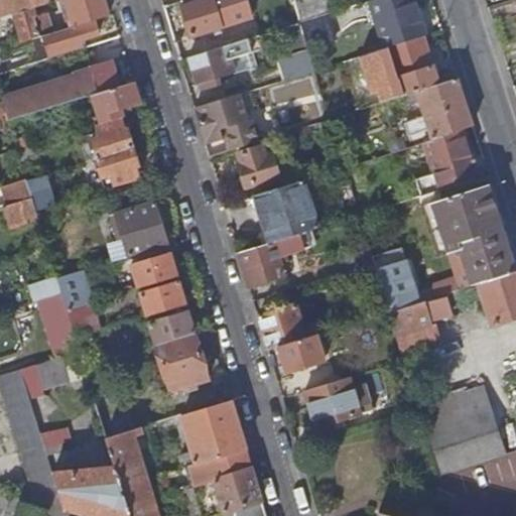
[(0,0),(0,14),(1,14),(13,11),(15,17),(23,42),(40,37),(34,17),(31,5),(45,1),(45,0),(0,0)]
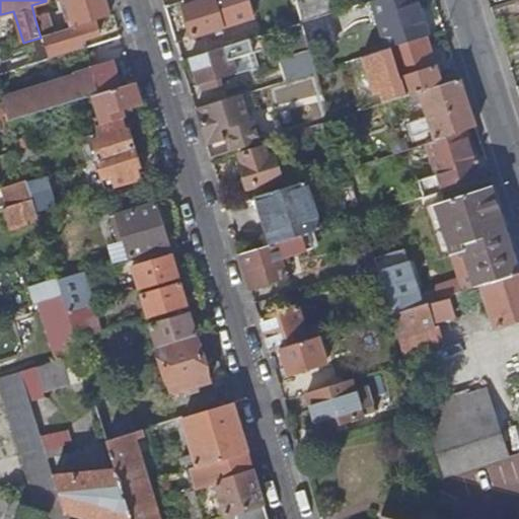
[(109,16),(103,0),(55,0),(59,10),(67,11),(72,27),(94,21),(109,16)]
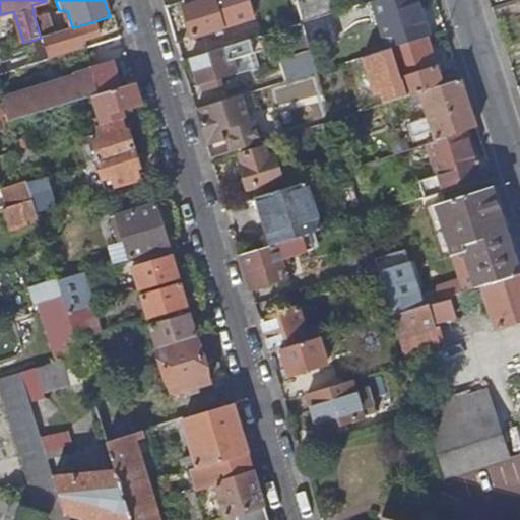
[(222,27),(212,0),(204,0),(182,7),(191,37),(213,29),(214,35),(221,33),(220,27),(222,27)]
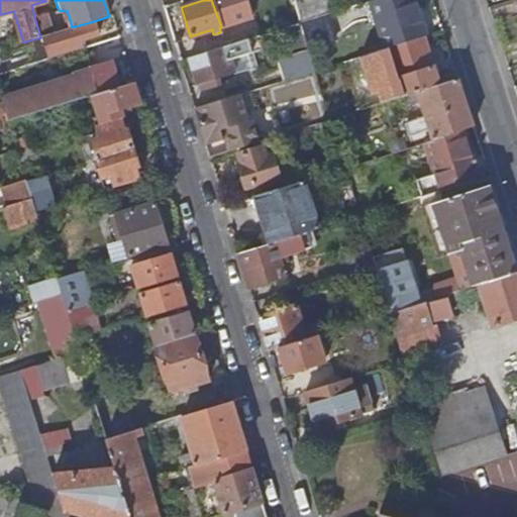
[(370,0),(363,3),(370,23),(376,22),(370,0)]
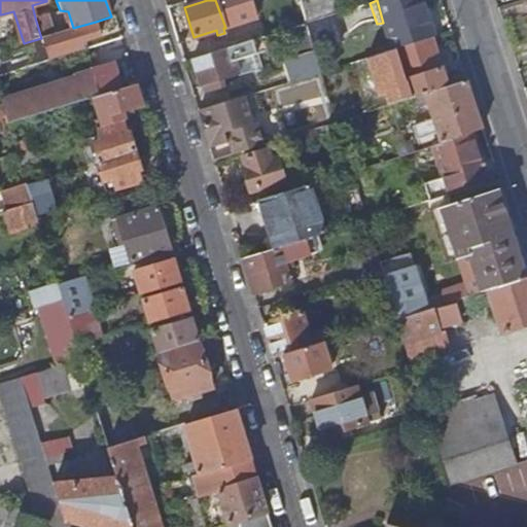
[(422,0),(378,0),(377,0),(383,23),(392,49),(431,37),(433,36),(422,0)]
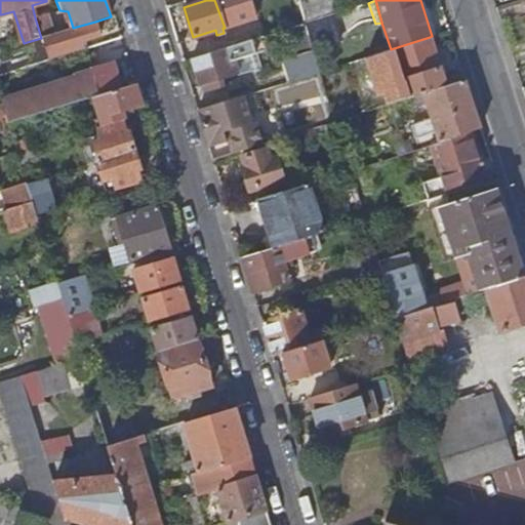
[(230,26),(235,44),(264,36),(259,21),(266,19),(263,9),(240,16),(242,22),(230,26)]
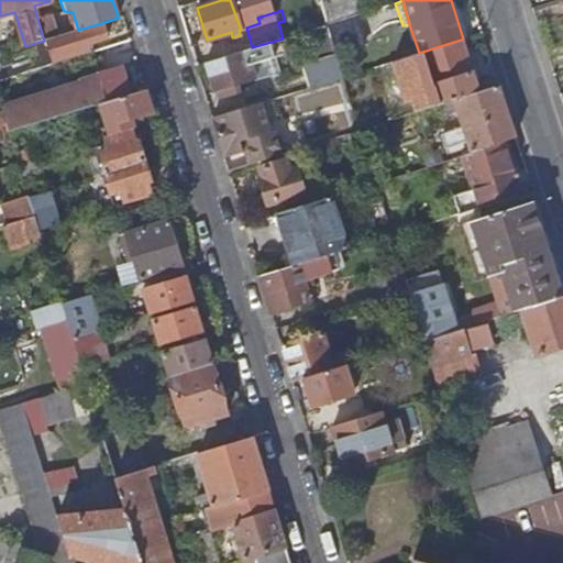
[(14,12),(1,15),(3,22),(17,19),(14,12)]
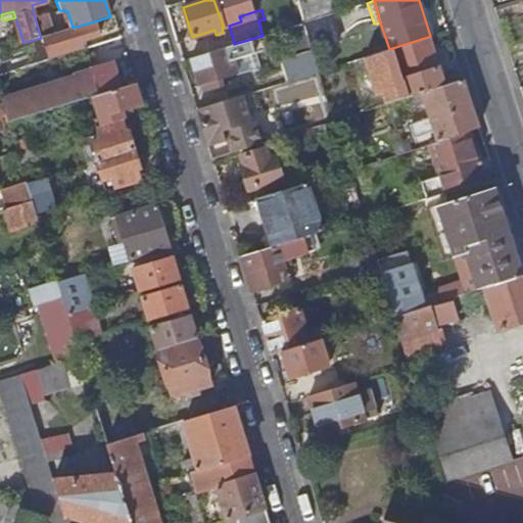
[(45,36),(54,34),(48,13),(35,17),(41,38),(45,36)]
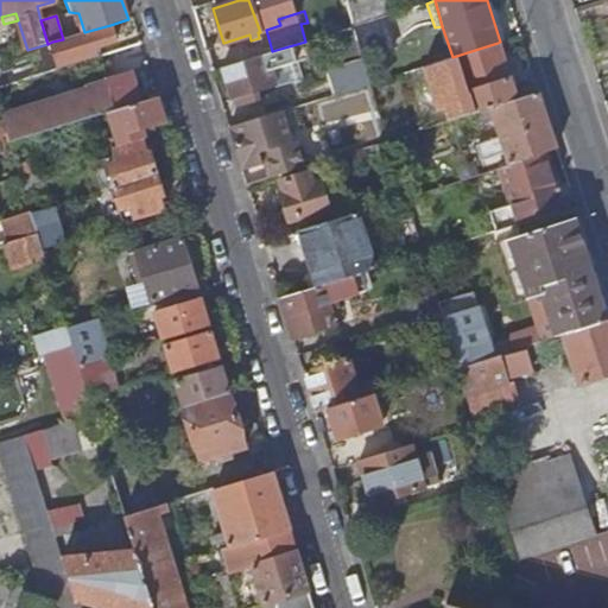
[(381,18),(353,26),(356,40),(361,57),(392,48),(384,17),(381,18)]
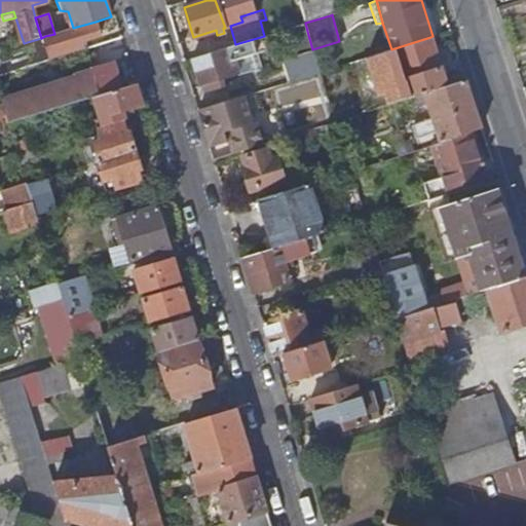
[(54,34),(45,36),(51,57),(83,47),(81,40),(100,34),(96,22),(73,28),(54,34)]
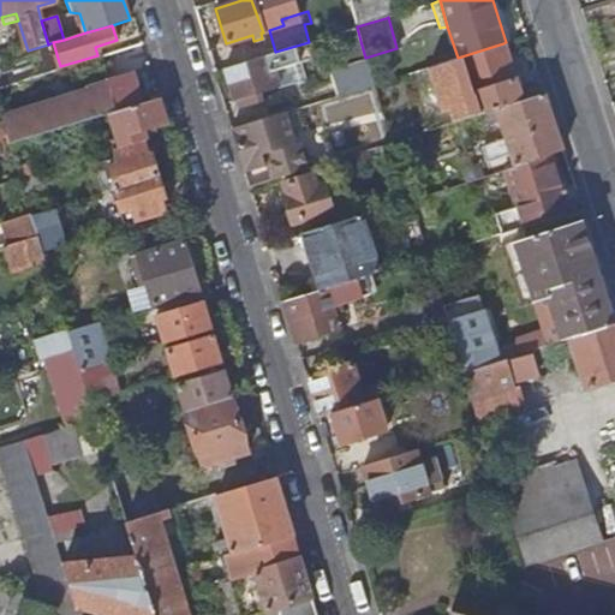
[(360,41),(357,27),(339,33),(348,66),(332,72),(338,95),(374,83),(365,58),(360,41)]
